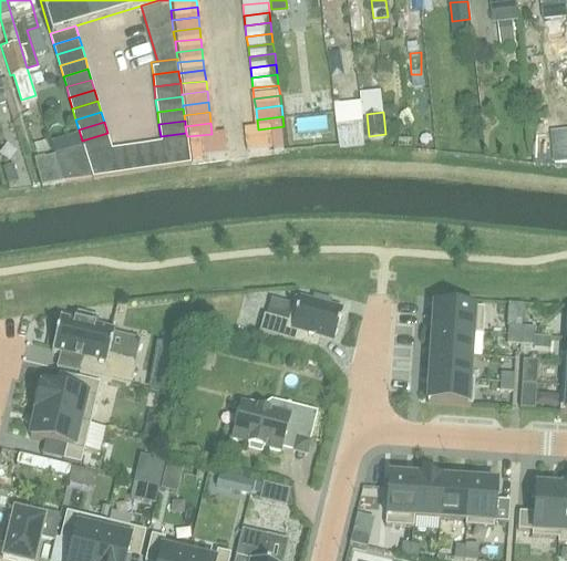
[(259,139),(285,136),(284,126),(258,130),(259,139)]
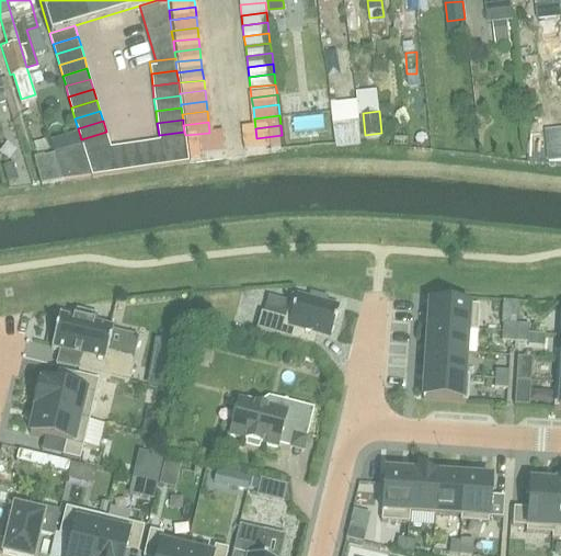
[(84,150),(110,143),(106,132),(81,139),(82,144),(84,150)]
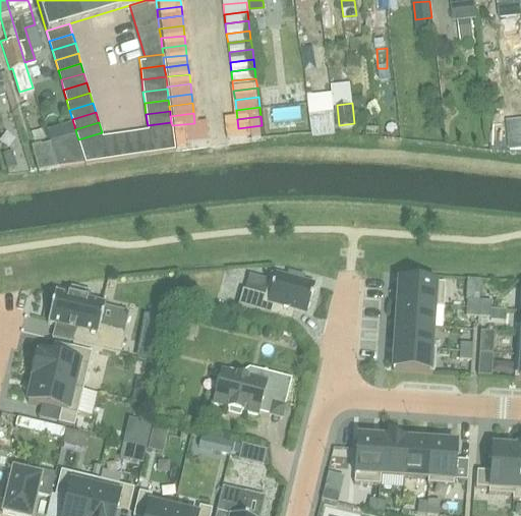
[(171,122),(148,125),(140,126),(145,151),(174,147),(173,135),(172,125),(171,122)]
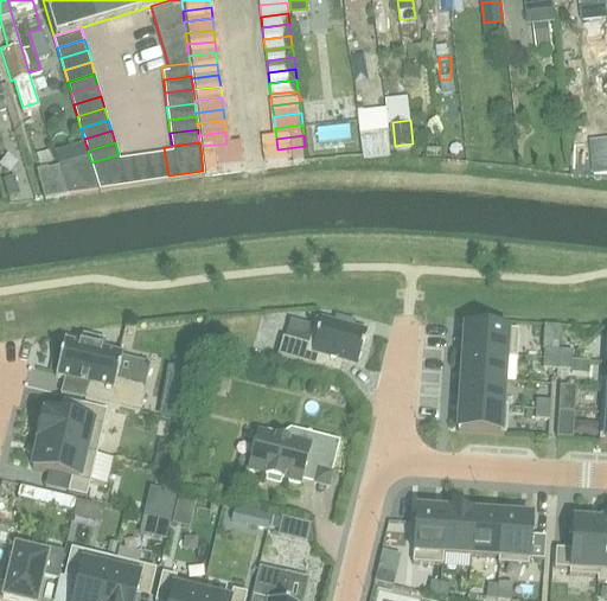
[(228,154),(227,144),(200,146),(202,158),(228,154)]
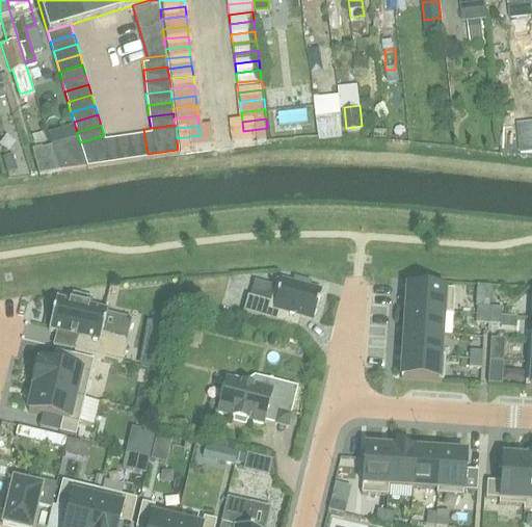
[(243,131),(244,140),(269,137),(267,128),(243,131)]
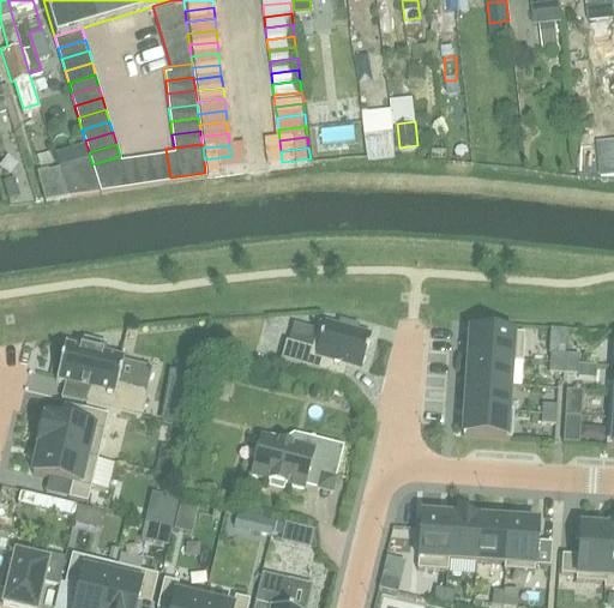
[(170,178),(166,149),(146,151),(151,181),(170,178)]
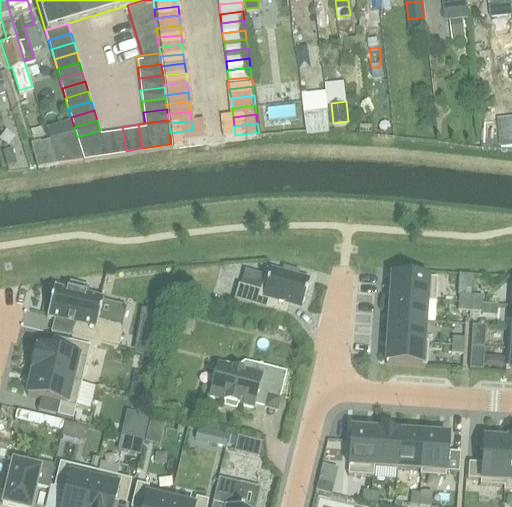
[(126,151),(122,126),(106,129),(110,153),(126,151)]
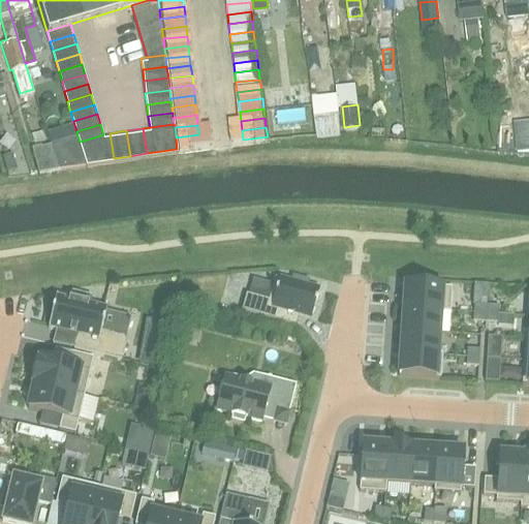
[(114,158),(110,133),(103,134),(80,142),(86,162),(114,158)]
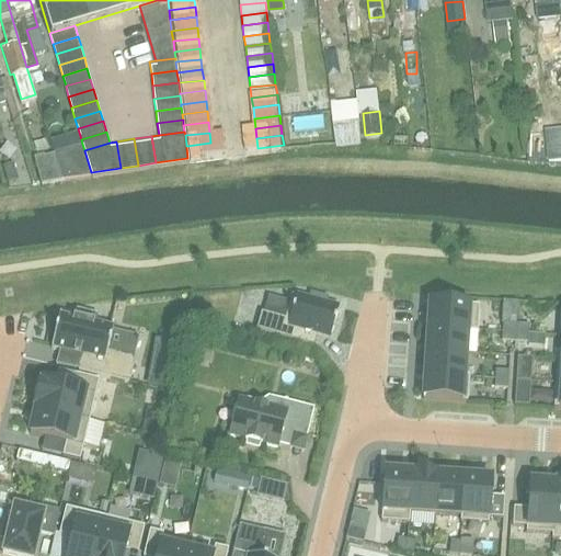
[(560,142),(552,142),(552,143),(551,160),(551,161),(560,161),(560,142)]
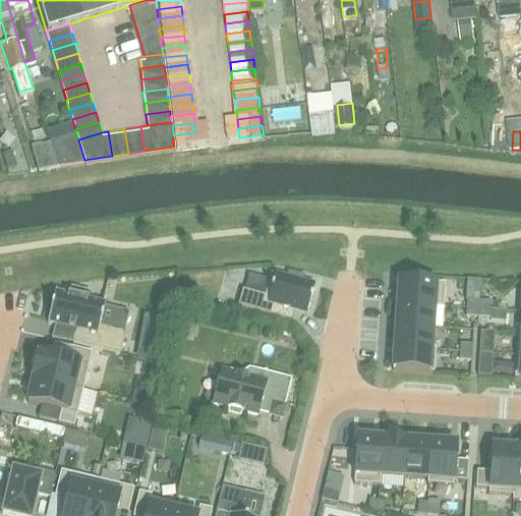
[(174,147),(197,144),(195,132),(173,135),(174,147)]
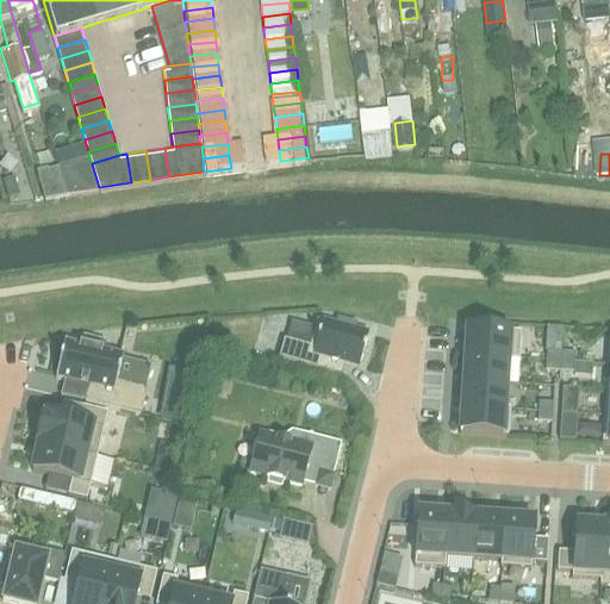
[(67,192),(99,187),(92,163),(89,156),(60,166),(67,192)]
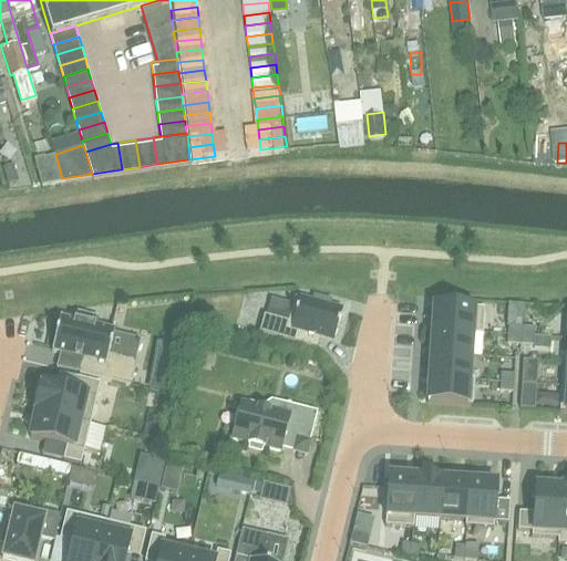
[(41,179),(60,175),(53,153),(34,158),(41,179)]
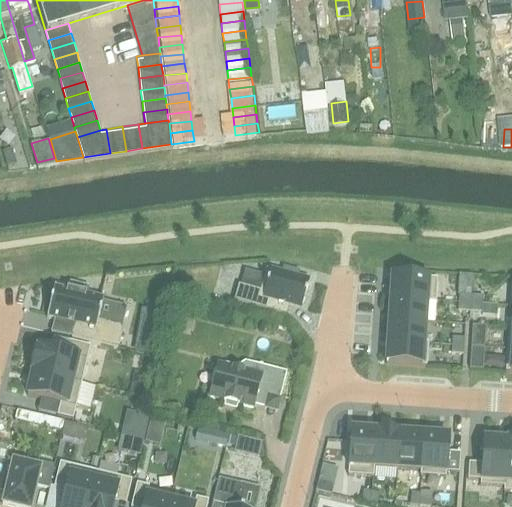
[(6,162),(14,159),(10,144),(1,147),(6,162)]
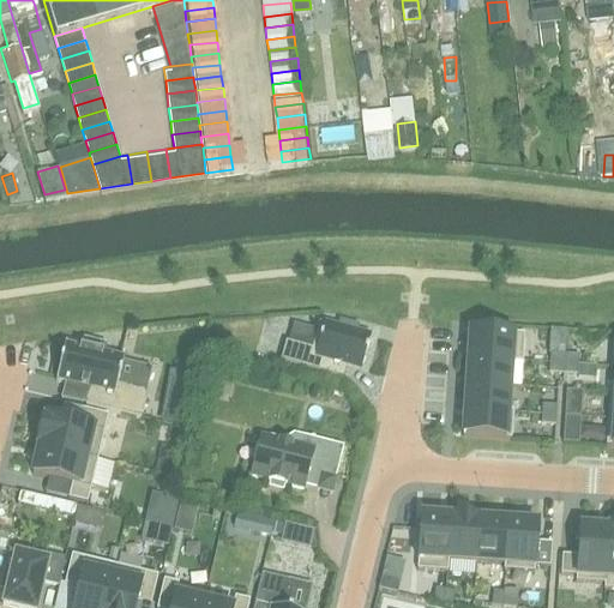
[(280,356),(343,374),(347,361),(361,365),(371,332),(356,329),(357,321),(339,317),(337,324),(319,318),(311,344),(286,337),(280,356)]
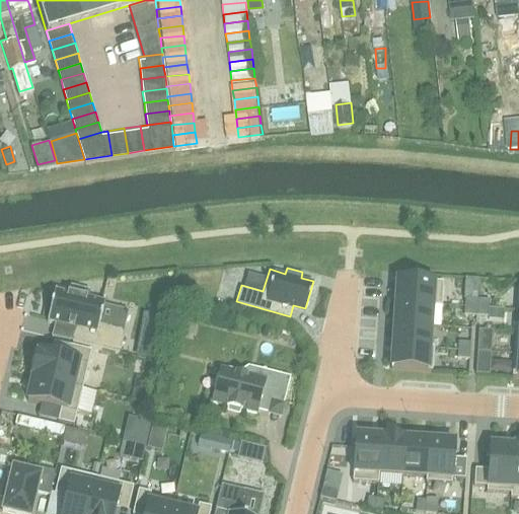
[(395,298),(441,301),(443,279),(397,276),(395,298)]
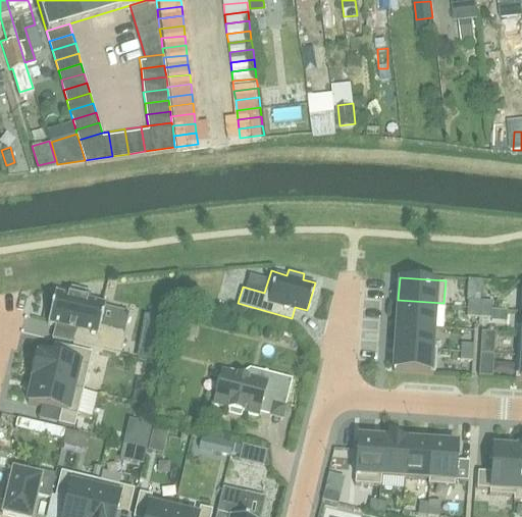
[(55,290),(48,320),(52,321),(75,327),(72,341),(76,342),(119,352),(125,329),(104,324),(100,323),(105,301),(92,298),(88,297),(90,290),(75,286),(71,285),(69,293),(59,291),(55,290)]
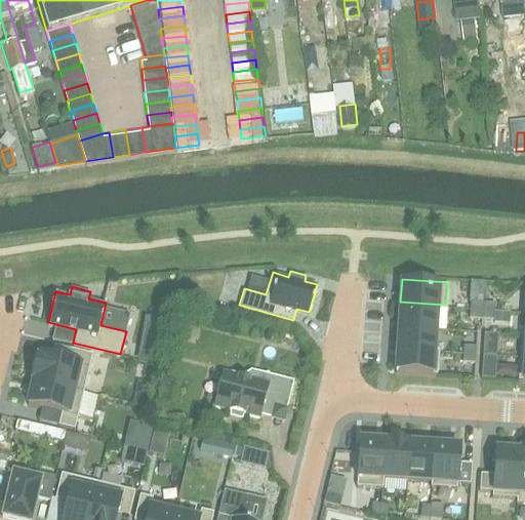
[(482,308),(482,298),(470,298),(470,307),(482,308)]
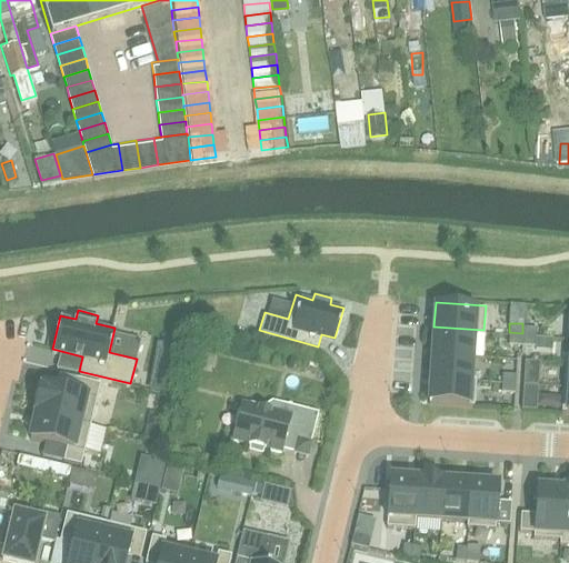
[(537,324),(522,323),(522,333),(536,333),(537,324)]
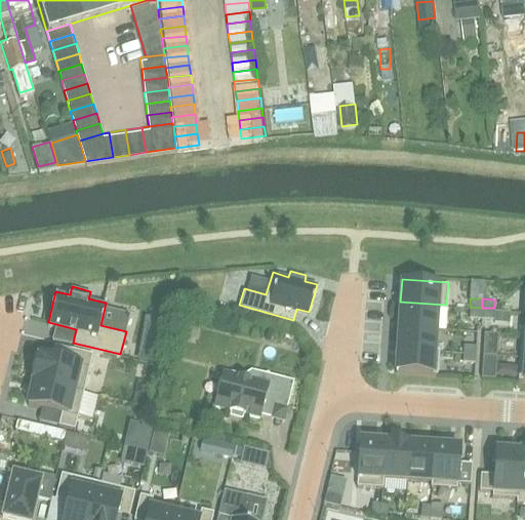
[(399,324),(435,326),(437,306),(446,306),(446,305),(400,302),(399,324)]
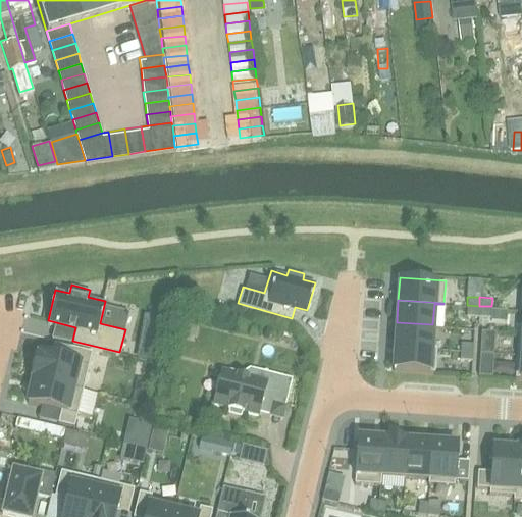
[(467,305),(466,313),(478,314),(479,306),(467,305)]
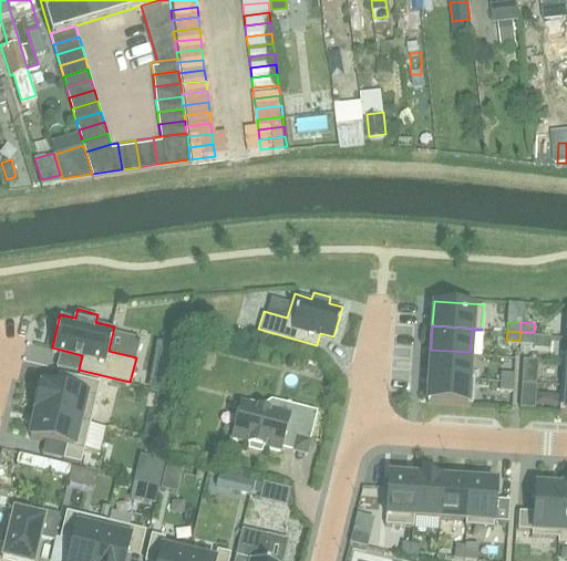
[(521,332),(519,341),(533,341),(534,332),(521,332)]
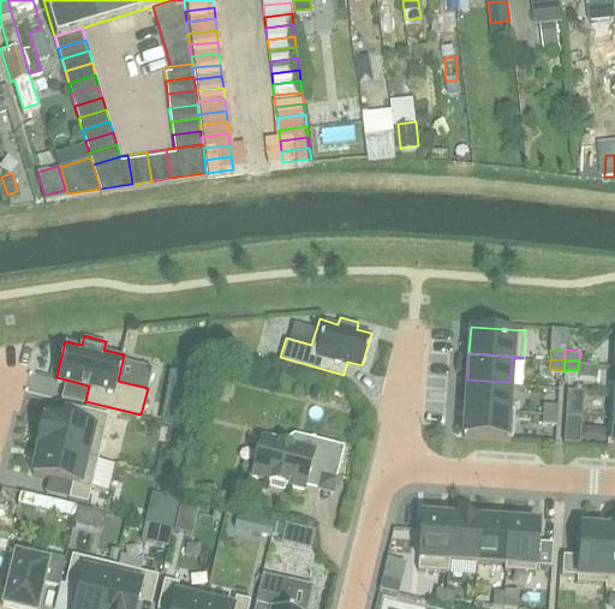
[(509,382),(467,380),(465,405),(514,409),(514,407),(508,407),(509,382)]
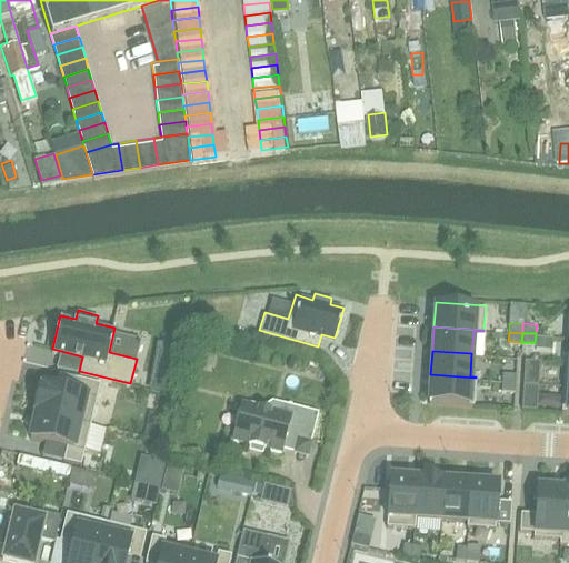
[(170,371),(152,369),(150,384),(168,388),(170,371)]
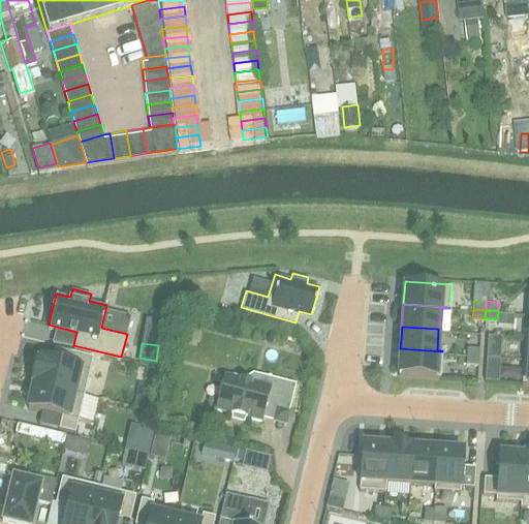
[(479,345),(467,345),(466,353),(478,355),(479,345)]
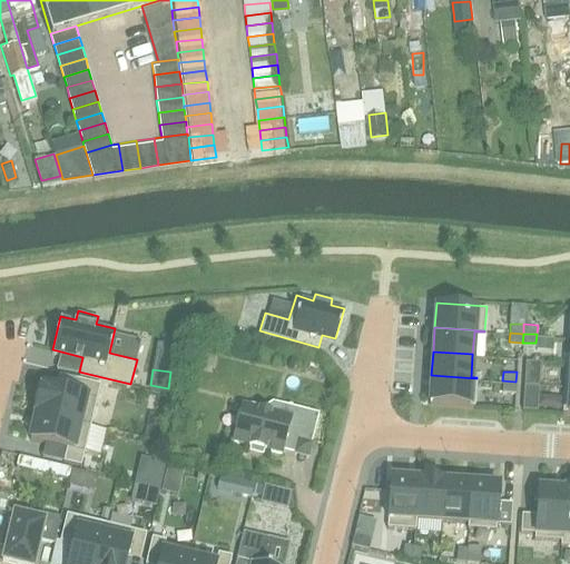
[(477,378),(431,375),(430,401),(474,404),(477,378)]
